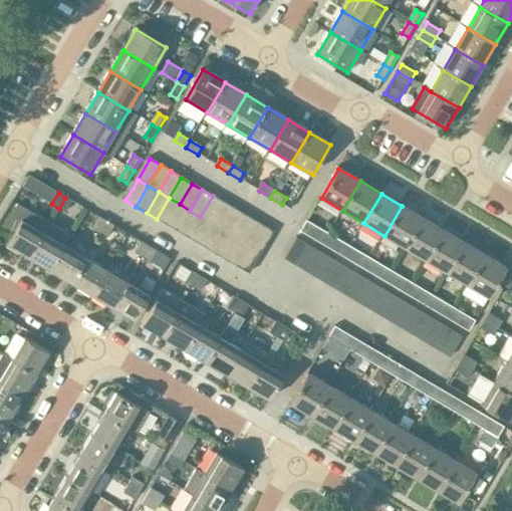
[(200,217),(211,223),(223,202),(213,196),(200,217)]
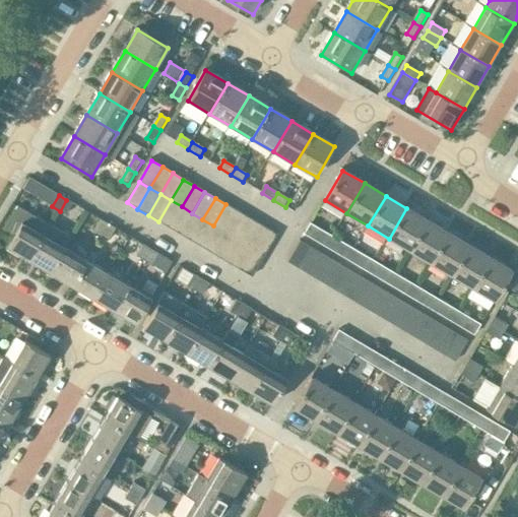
[(60,211),(67,215),(74,204),(66,200),(60,211)]
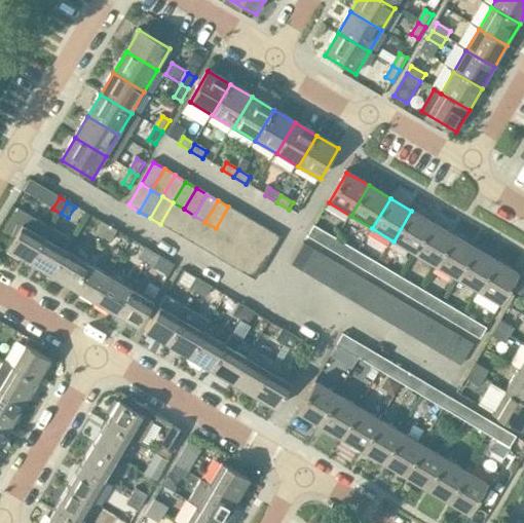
[(160,224),(171,230),(184,209),(173,202),(160,224)]
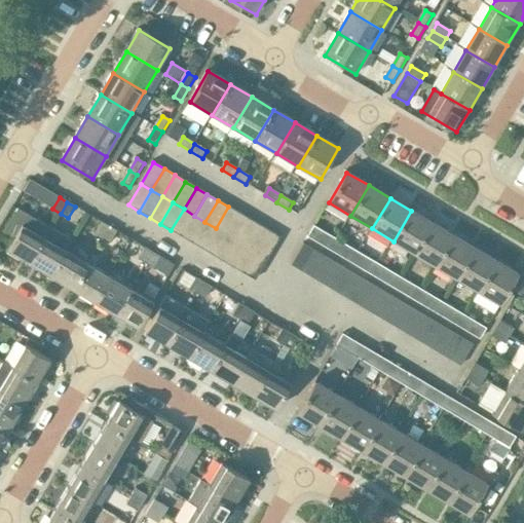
[(216,228),(226,234),(238,213),(228,207),(216,228)]
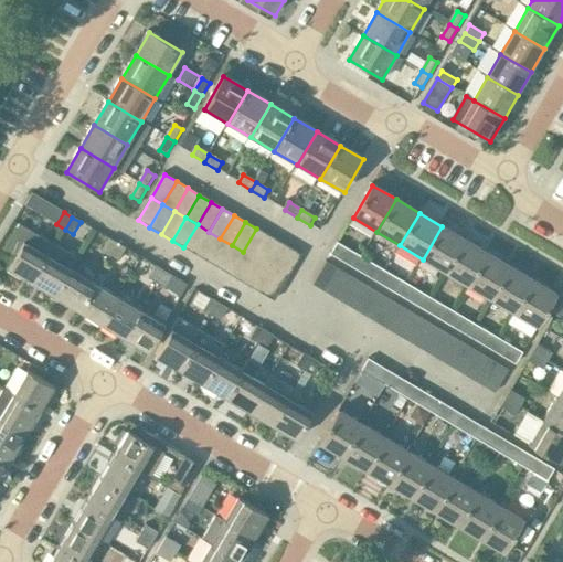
[(183,247),(195,254),(209,232),(198,224),(183,247)]
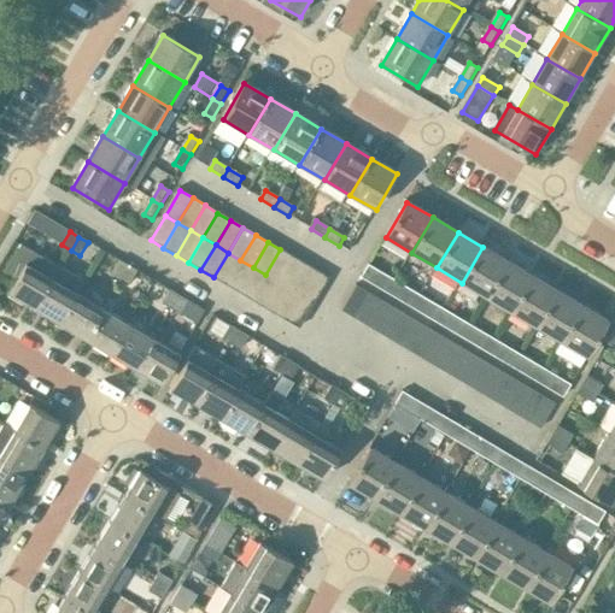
[(10,295),(35,310),(60,269),(22,246),(6,273),(18,281),(10,295)]
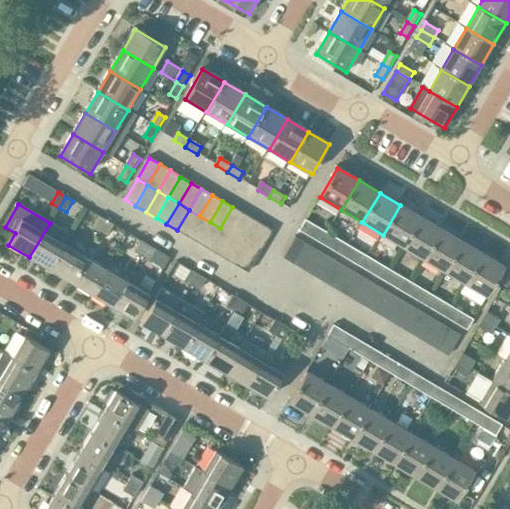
[(383,235),(404,247),(421,217),(400,205),(383,235)]
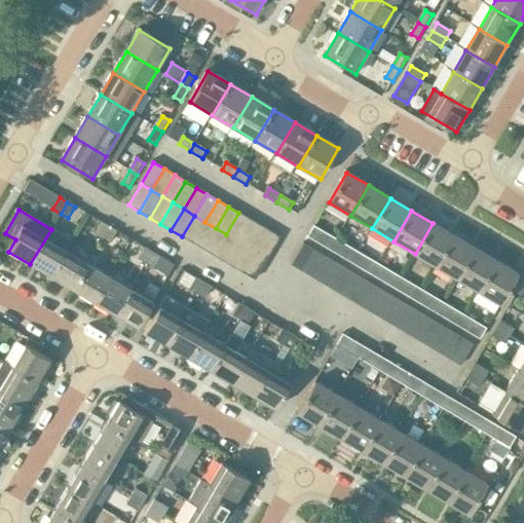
[(226,234),(236,240),(250,220),(238,213),(226,234)]
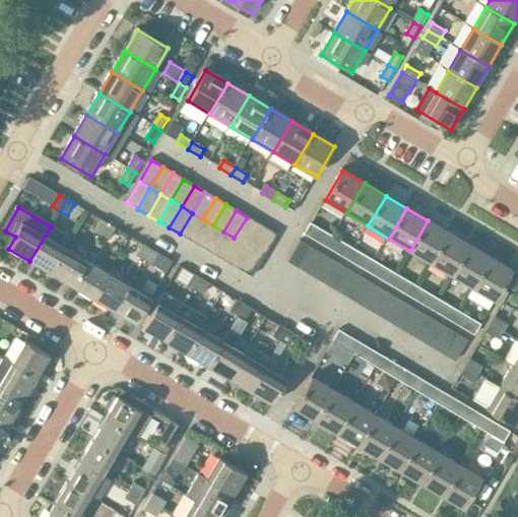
[(180,234),(190,240),(202,219),(192,213),(180,234)]
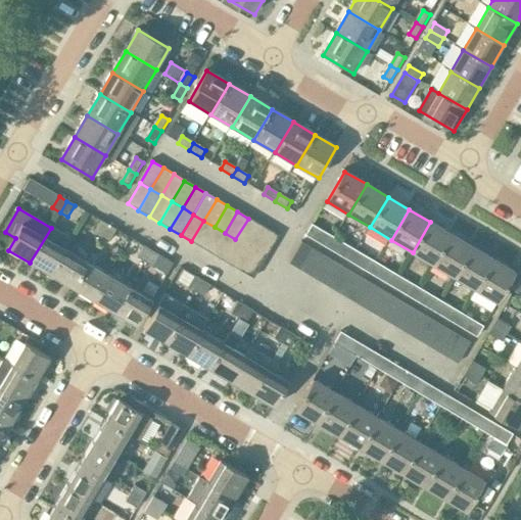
[(235,239),(246,245),(258,225),(248,219),(235,239)]
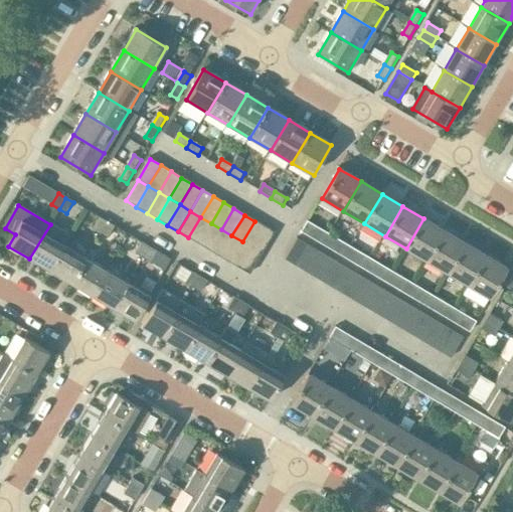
[(188,237),(198,244),(211,223),(200,217),(188,237)]
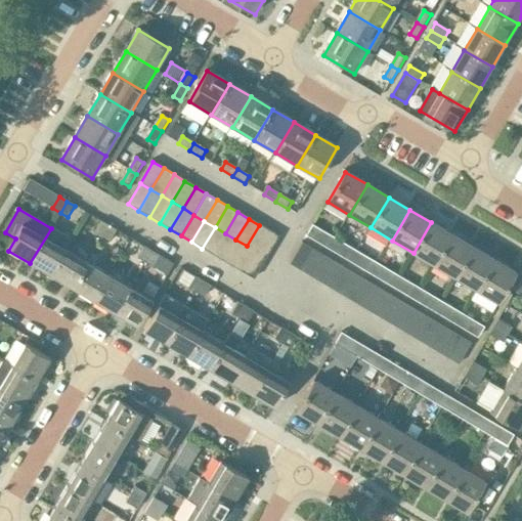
[(95,233),(103,239),(110,227),(102,222),(95,233)]
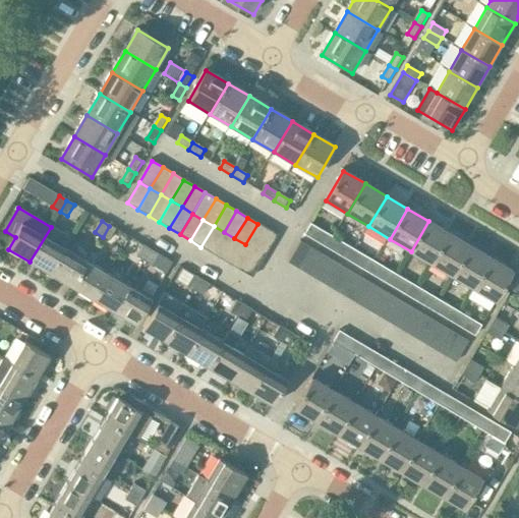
[(411,251),(431,264),(450,234),(428,221),(411,251)]
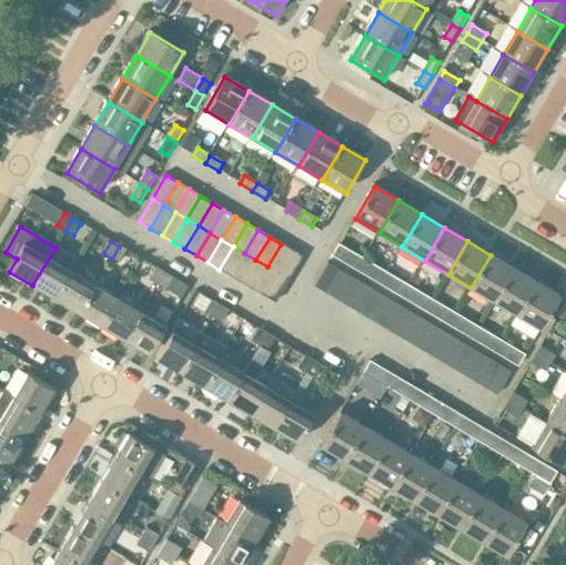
[(268,266),(279,274),(292,251),(281,244),(268,266)]
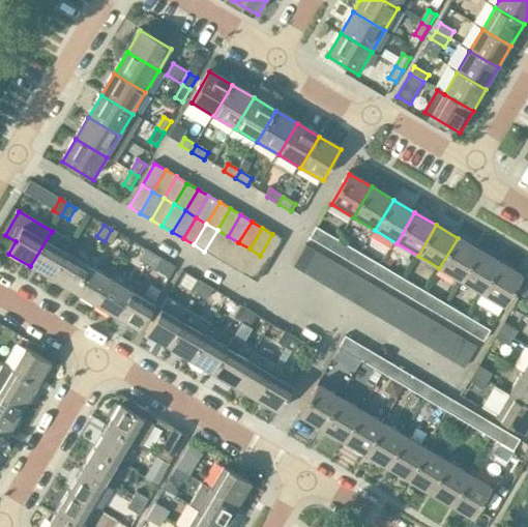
[(311,239),(332,253),(339,241),(317,229),(311,239)]
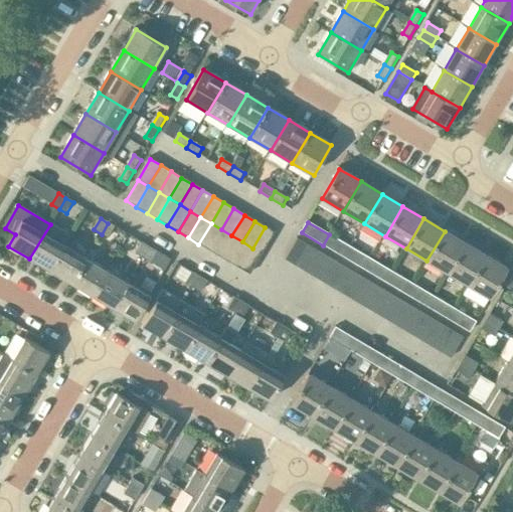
[(102,234),(109,238),(115,227),(108,223),(102,234)]
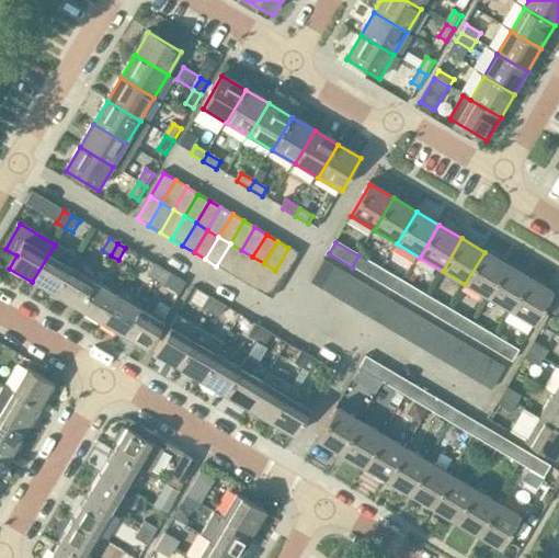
[(216,266),(228,273),(241,250),(230,243),(216,266)]
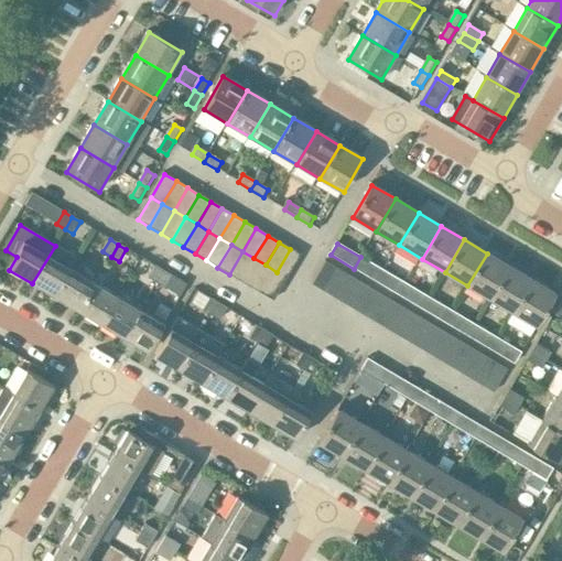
[(55,298),(72,270),(78,259),(55,246),(32,283),(55,298)]
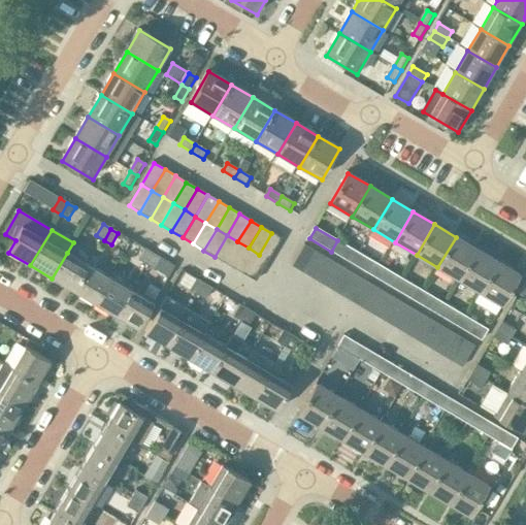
[(259,255),(269,261),(283,239),(271,233),(259,255)]
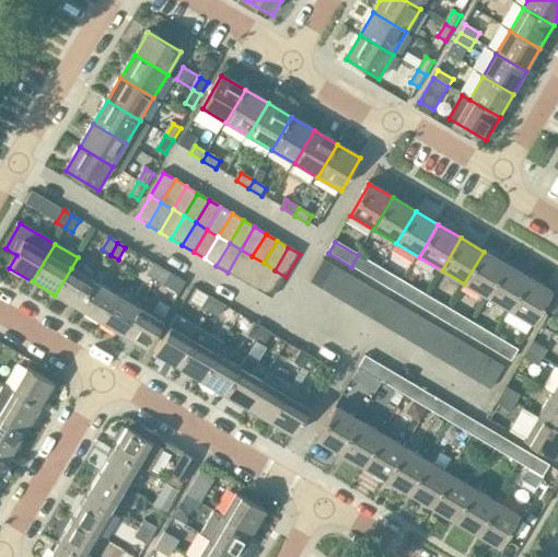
[(228,273),(239,279),(252,256),(241,250),(228,273)]
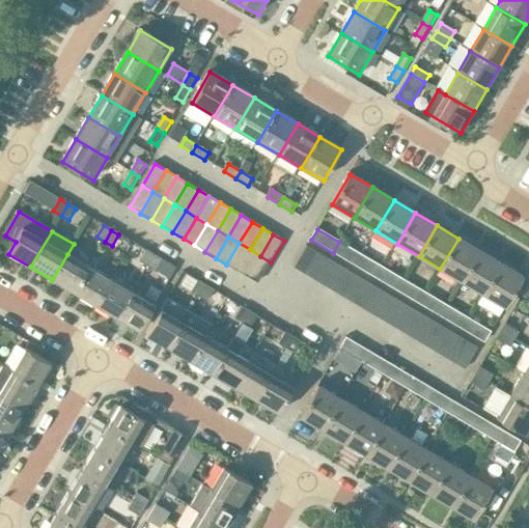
[(440,269),(462,282),(480,251),(458,239),(440,269)]
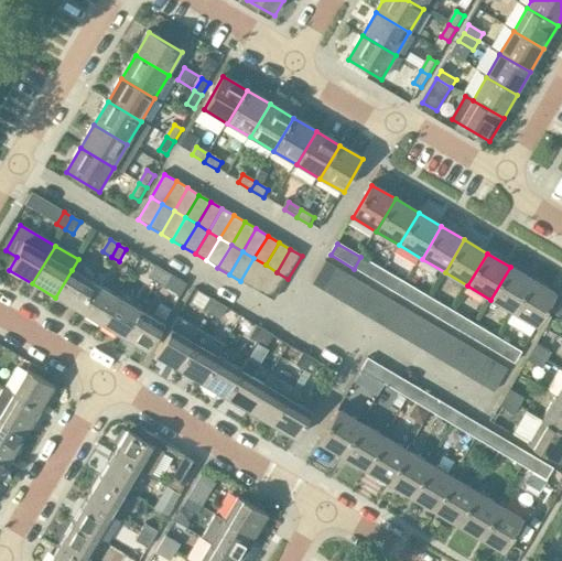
[(354,269),(377,282),(384,271),(360,257),(354,269)]
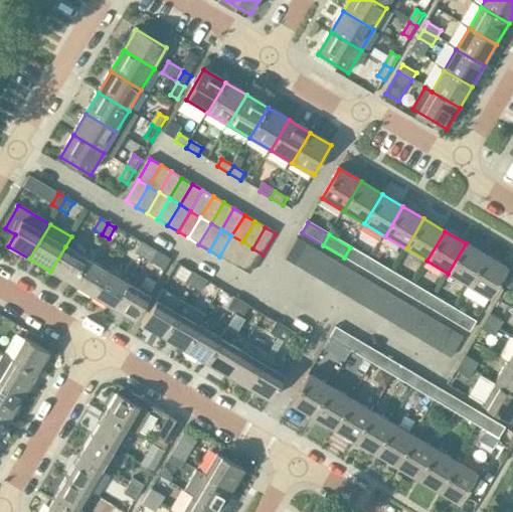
[(219,257),(230,263),(242,241),(231,235),(219,257)]
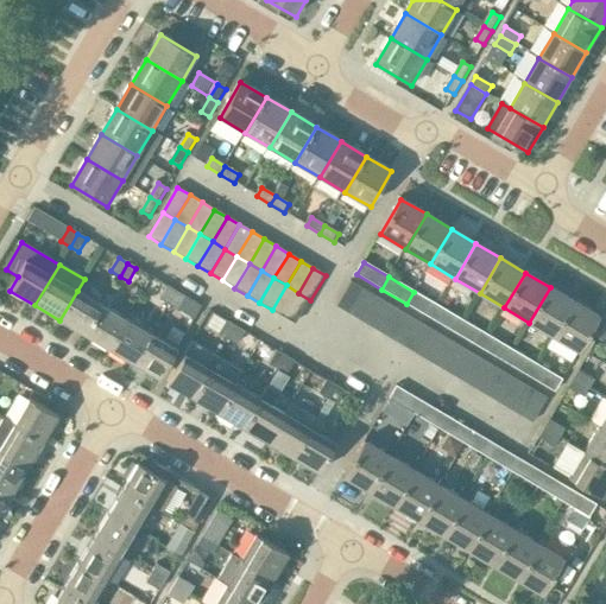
[(338,307),(349,315),(364,291),(352,283),(338,307)]
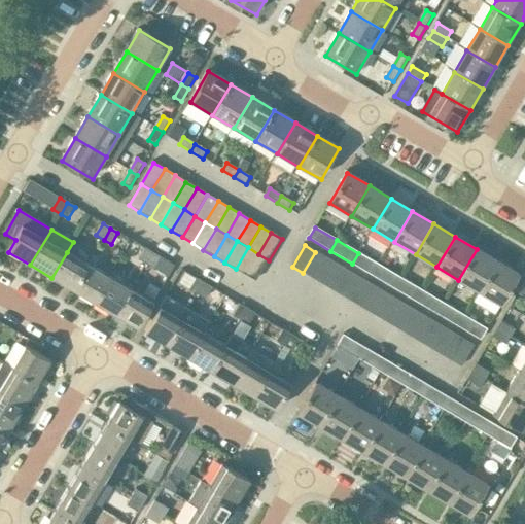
[(236,269),(246,275),(258,254),(248,247),(236,269)]
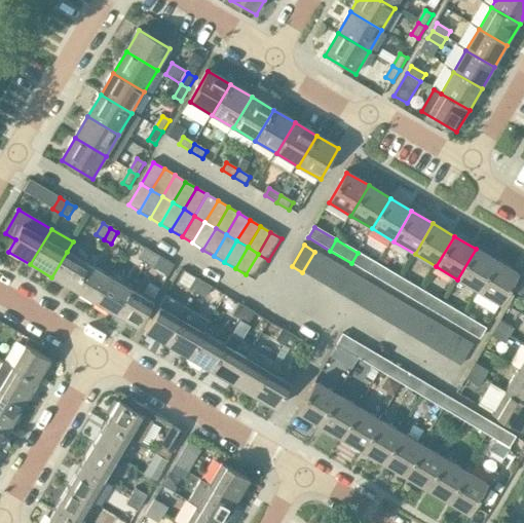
[(139,260),(146,264),(153,253),(146,249),(139,260)]
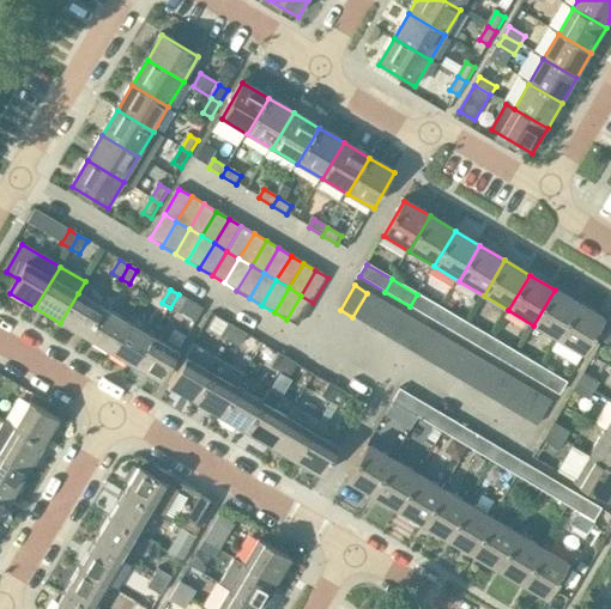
[(533,326),(558,340),(580,304),(555,290),(533,326)]
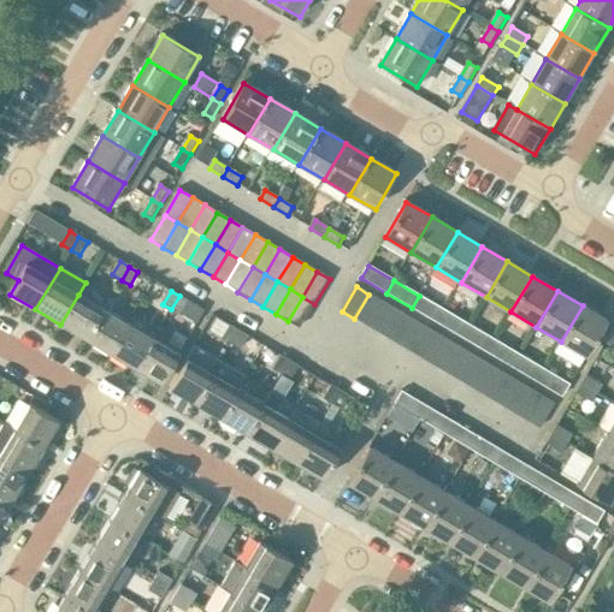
[(60,325),(86,339),(104,309),(78,295),(60,325)]
